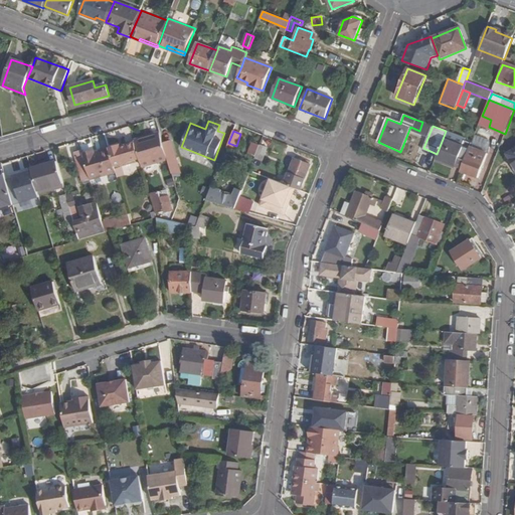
[(161,133),(135,141),(136,143),(140,159),(141,161),(142,167),(168,159),(168,158),(167,153),(164,145),(164,144),(162,135),(161,133)]
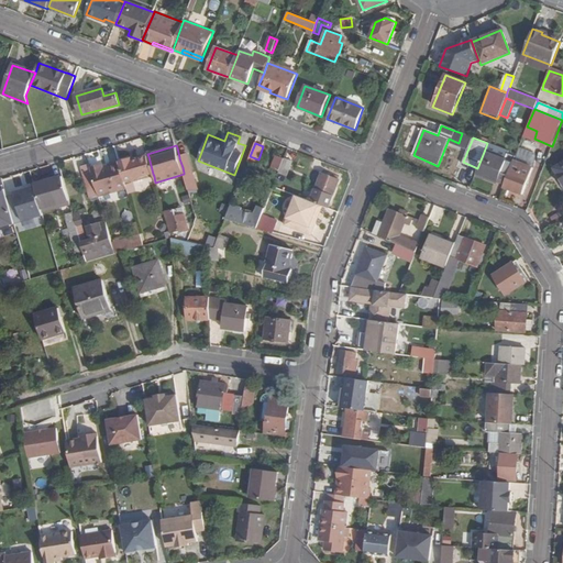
[(484,152),(477,168),(475,175),(504,186),(512,163),(504,159),(484,152)]
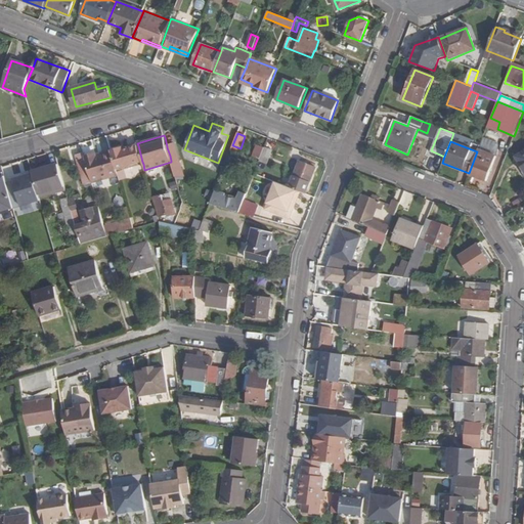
[(472,141),(469,148),(477,151),(478,150),(480,144),(472,141)]
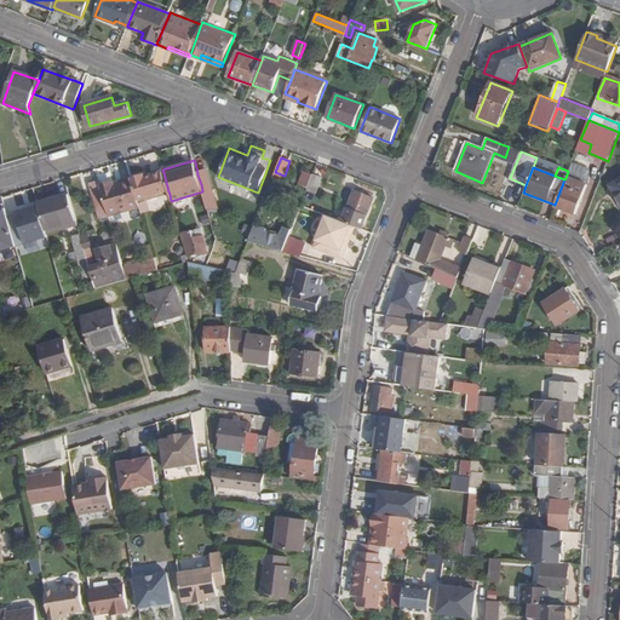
[(207,171),(197,173),(197,174),(201,184),(202,190),(212,188),(207,171)]
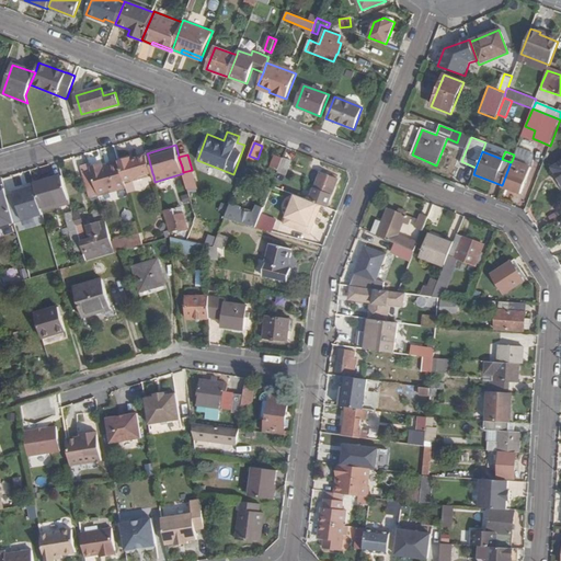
[(275,155),(270,169),(278,172),(283,158),(275,155)]
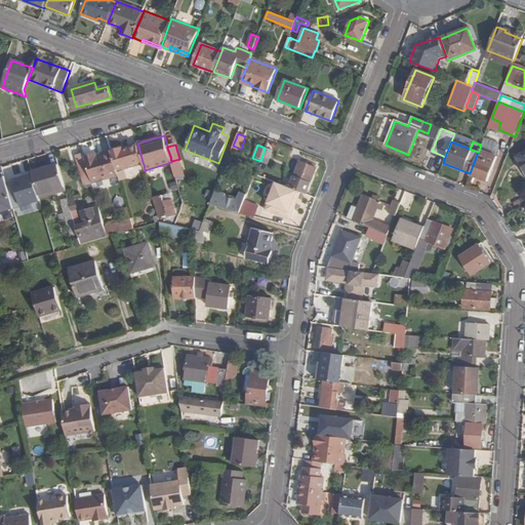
[(113,153),(113,155),(117,169),(124,167),(143,162),(138,146),(124,150),(123,148),(112,151),(113,153)]
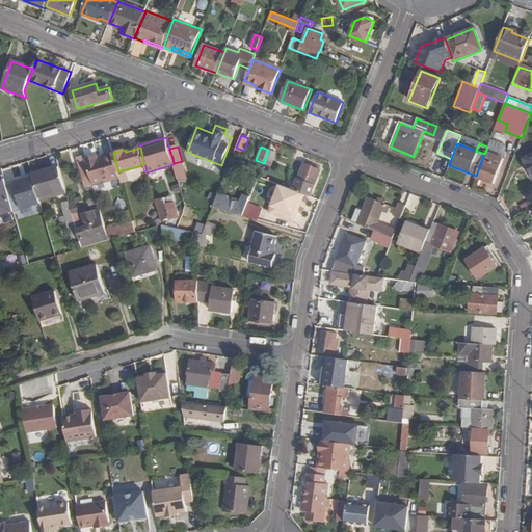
[(276,153),(268,150),(264,163),(271,166),(276,153)]
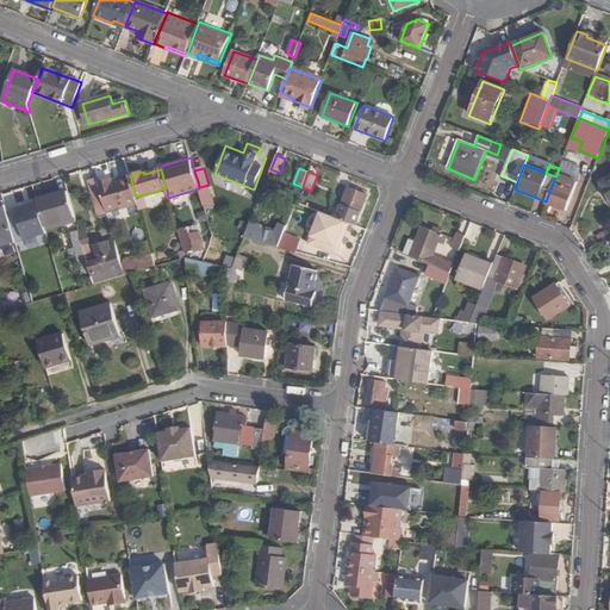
[(556,175),(555,176),(546,201),(545,204),(565,212),(577,184),(556,175)]
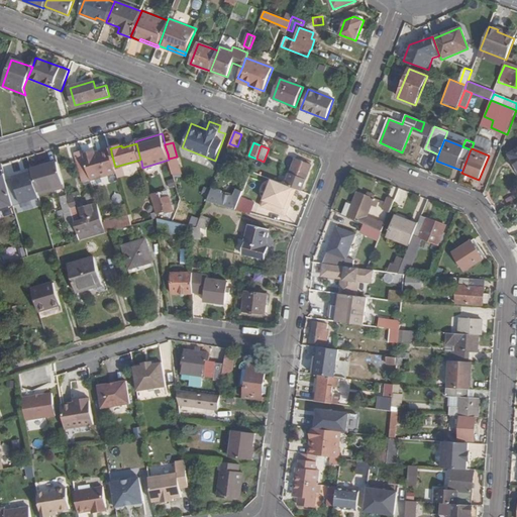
[(111,152),(111,150),(96,154),(96,152),(84,157),(89,174),(91,181),(117,173),(116,170),(115,167),(111,152)]
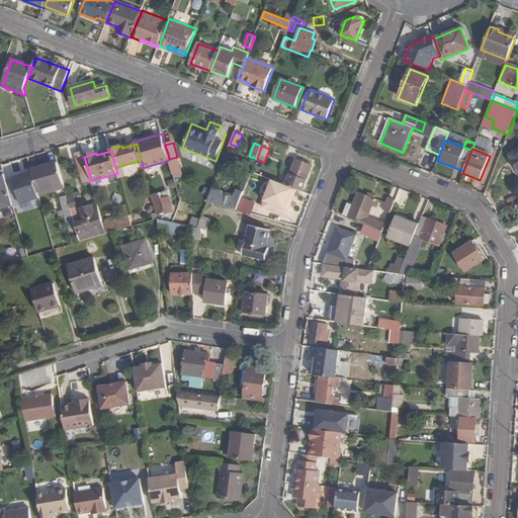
[(76,153),(85,185),(91,183),(89,174),(84,157),(82,152),(76,153)]
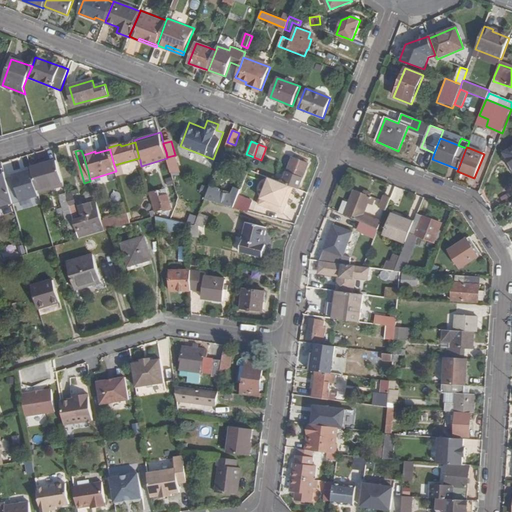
[(168,162),(173,177),(181,174),(175,155),(167,157),(167,158),(168,162)]
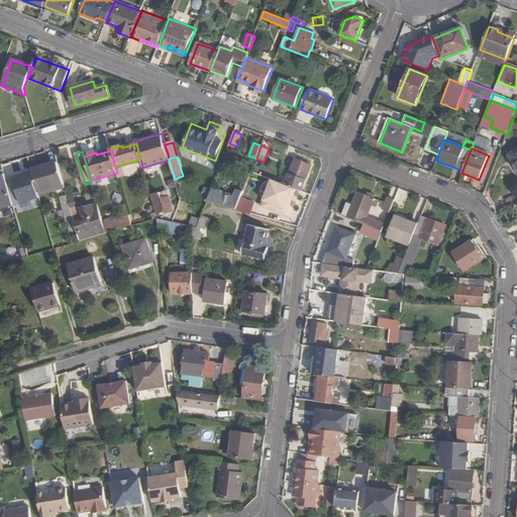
[(312,166),(296,160),(286,185),(296,189),(302,191),(312,166)]
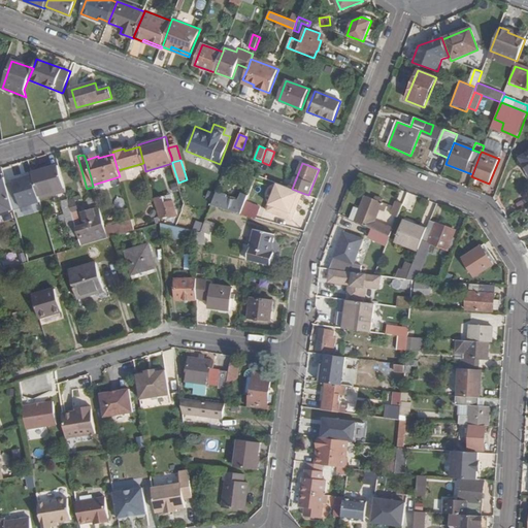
[(33,175),(38,193),(64,185),(59,167),(33,175)]
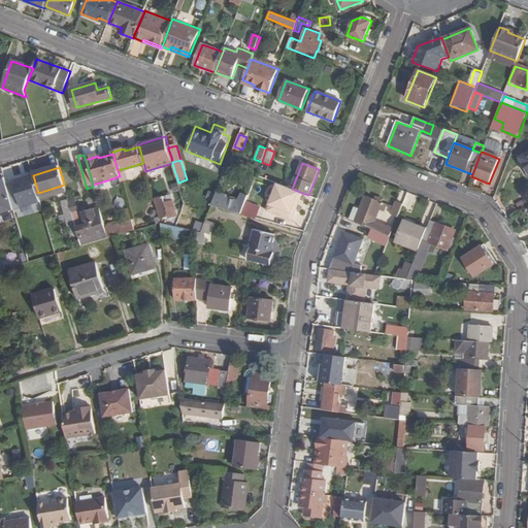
[(163,196),(154,199),(160,220),(169,217),(170,219),(178,217),(176,209),(183,210),(185,204),(182,194),(178,183),(173,167),(164,170),(168,183),(172,194),(173,200),(165,202),(163,196)]
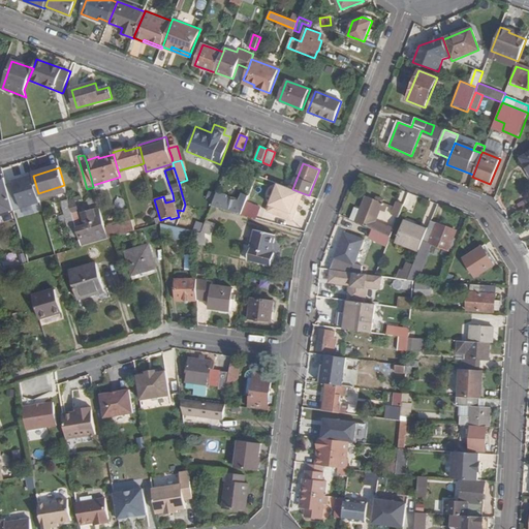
[(128,180),(125,168),(118,170),(119,174),(120,177),(121,182),(128,180)]
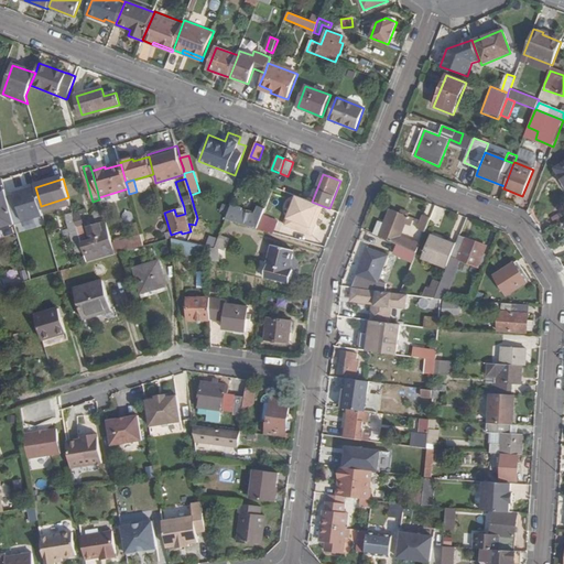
[(0,190),(0,228),(15,225),(7,188),(0,190)]
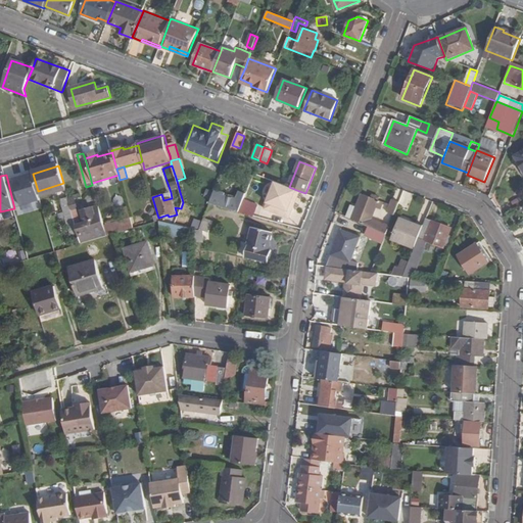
[(289,187),(275,181),(265,208),(289,218),(299,191),(289,187)]
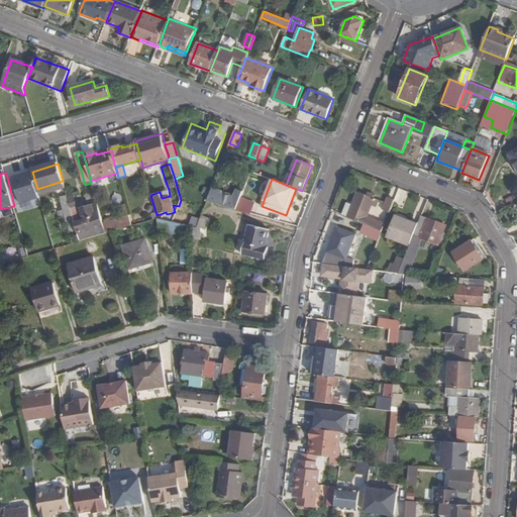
[(201,195),(206,197),(210,189),(204,187),(201,195)]
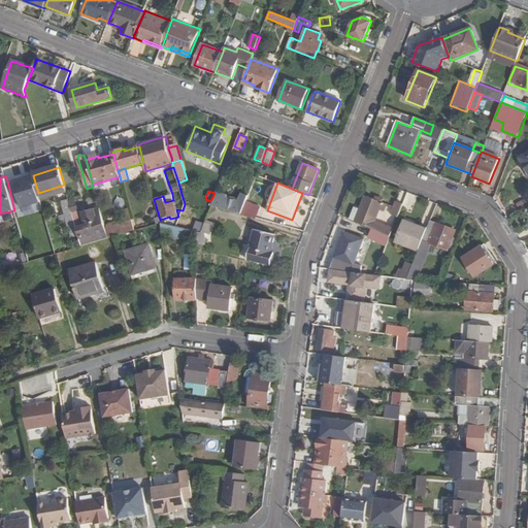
[(228,195),(217,192),(212,204),(211,205),(241,215),(246,201),(249,196),(242,193),(239,200),(227,197),(228,195)]
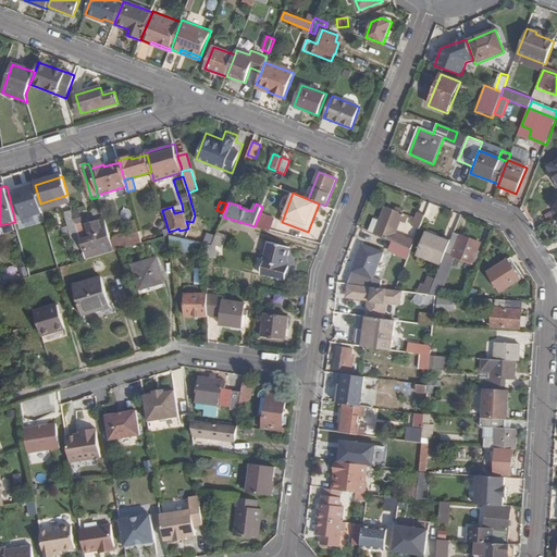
[(172,207),(174,213),(183,211),(182,205),(172,207)]
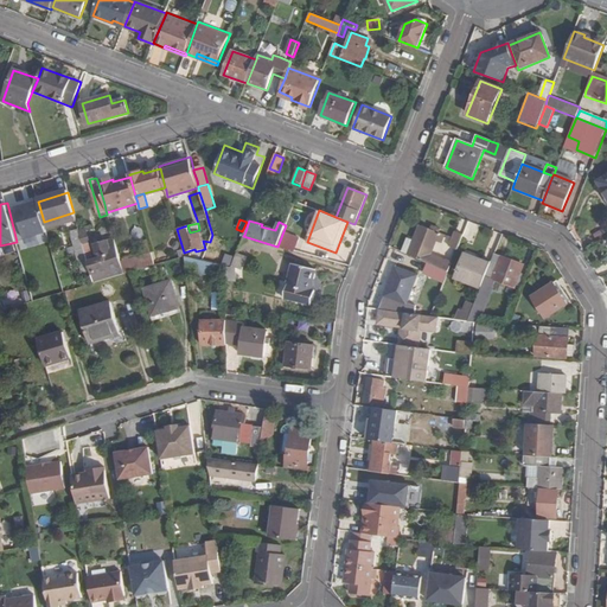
[(414,241),(408,255),(430,264),(451,273),(454,263),(445,260),(433,255),(438,242),(442,244),(446,236),(420,225),(414,241)]
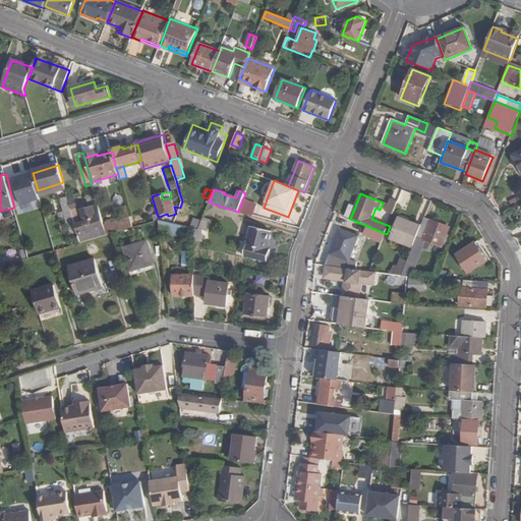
[(74,196),(68,198),(74,220),(77,232),(78,237),(80,243),(107,235),(105,229),(104,225),(102,217),(98,206),(94,207),(78,212),(74,196)]
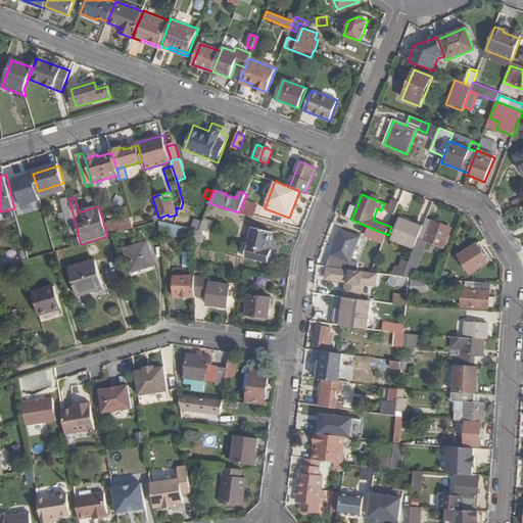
[(62,219),(67,236),(78,233),(75,221),(68,199),(67,198),(57,201),(62,219)]
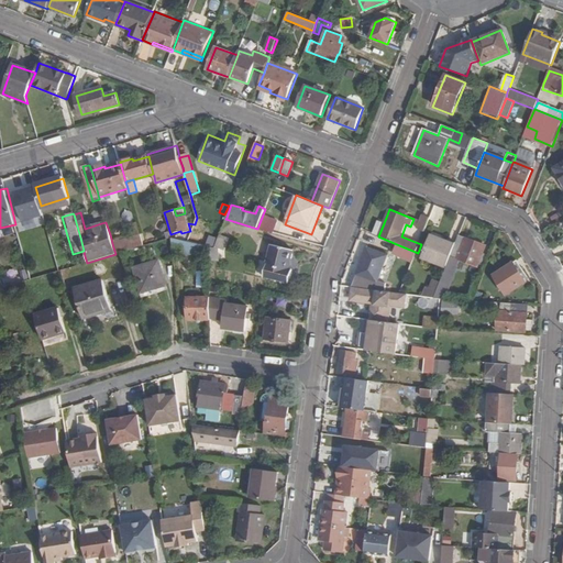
[(278,220),(263,214),(257,229),(274,233),(278,220)]
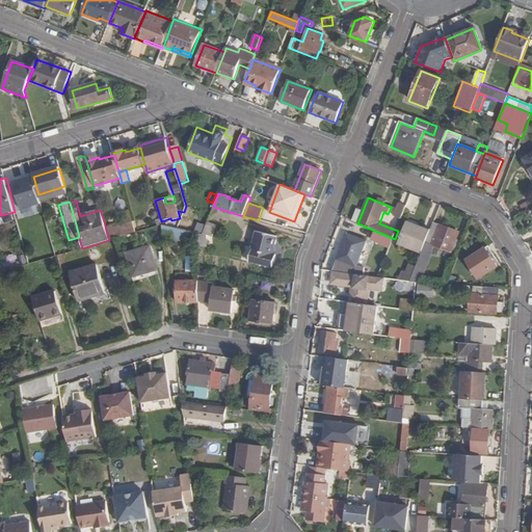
[(394,216),(402,218),(406,206),(399,203),(394,216)]
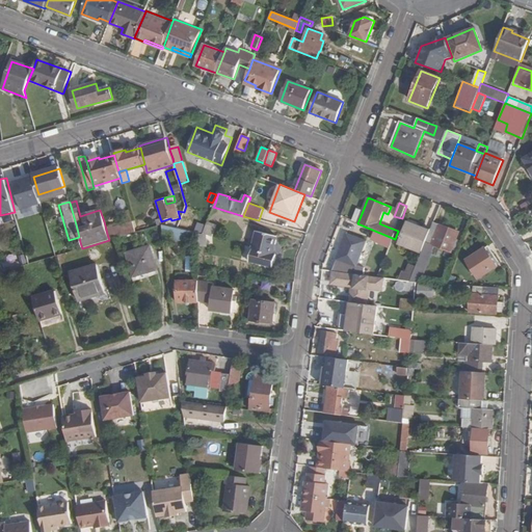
[(363,211),(356,209),(352,221),(357,223),(363,211)]
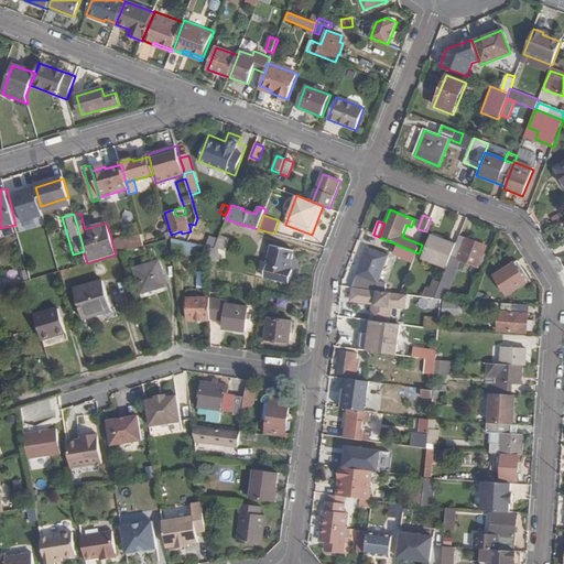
[(136,237),(140,236),(137,223),(131,224),(136,237)]
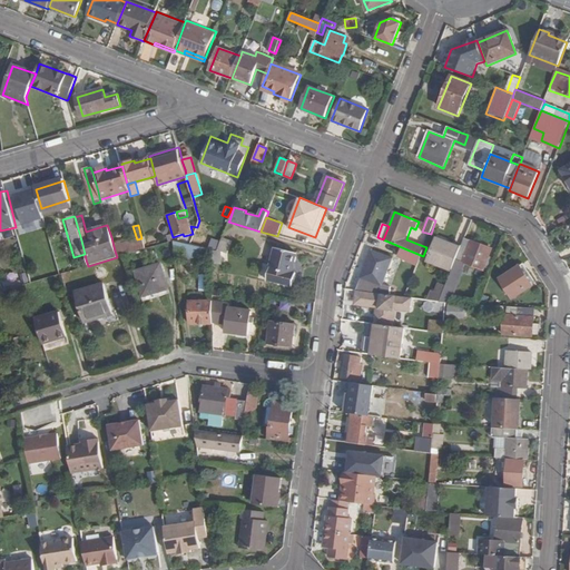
[(220,243),(193,237),(189,245),(200,247),(212,251),(217,252),(220,243)]
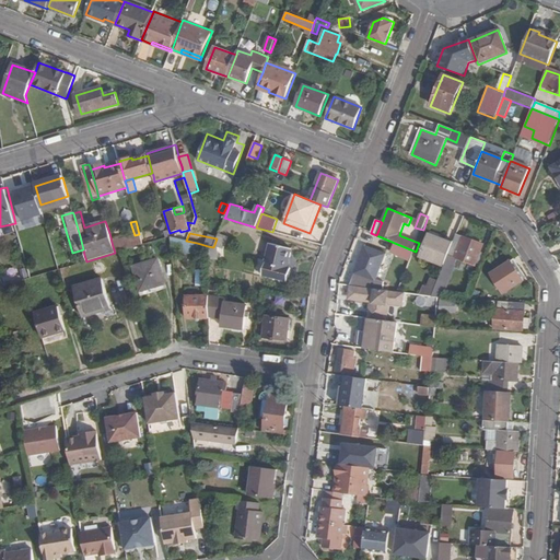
[(135,235),(112,242),(113,246),(115,253),(120,252),(123,251),(143,245),(140,234),(139,234),(135,235)]
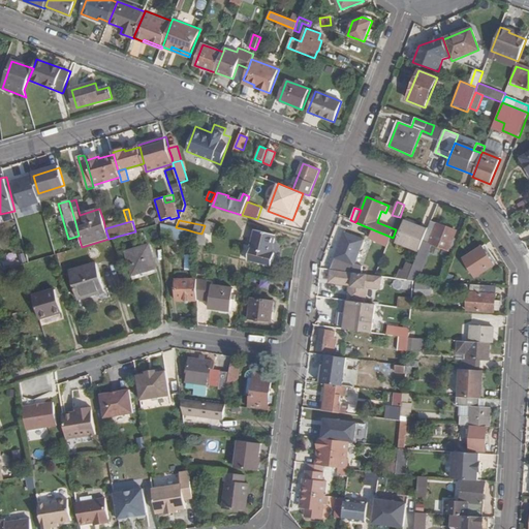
[(196,232),(197,245),(205,246),(205,232),(211,236),(215,224),(207,221),(201,234),(196,232)]
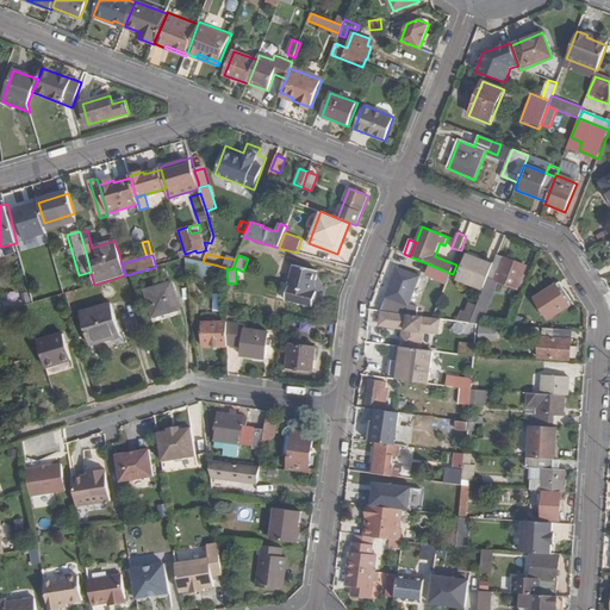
[(466,255),(456,281),(484,291),(493,266),(466,255)]
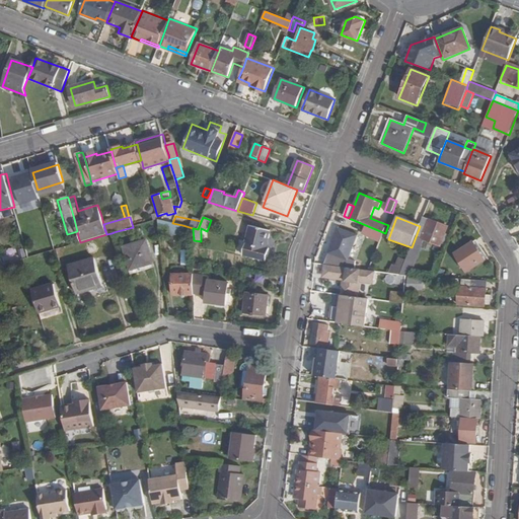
[(423,217),(420,226),(412,247),(406,260),(400,275),(406,276),(408,276),(412,276),(426,240),(441,245),(448,227),(423,217)]
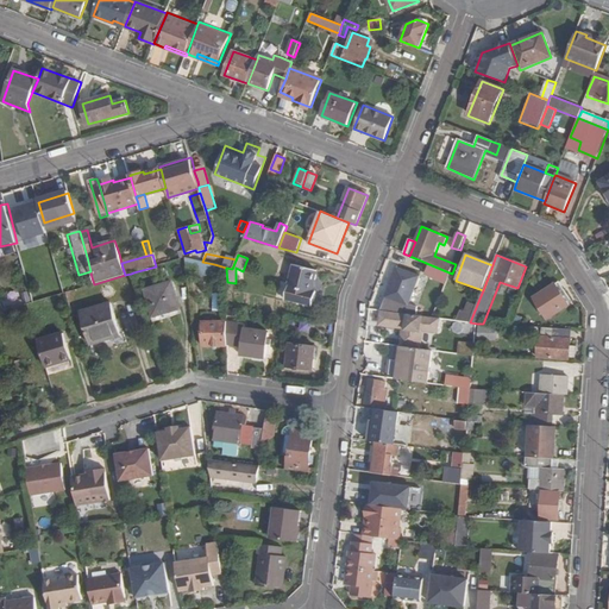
[(200,261),(186,258),(188,277),(215,275),(214,264),(202,262),(200,261)]
